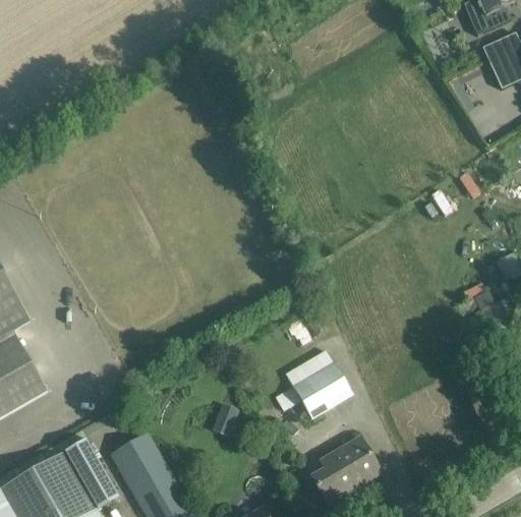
[(470,0),(463,3),(477,34),(511,18),(504,4),(512,0),(470,0)]
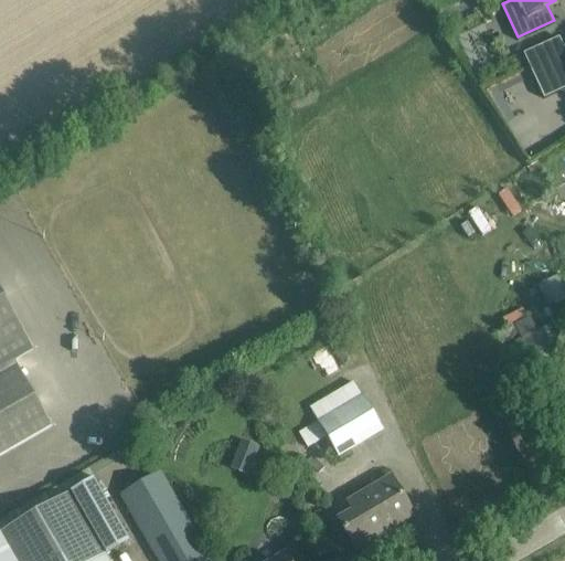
[(564,46),(560,33),(523,50),(543,95),(564,85),(564,46)]
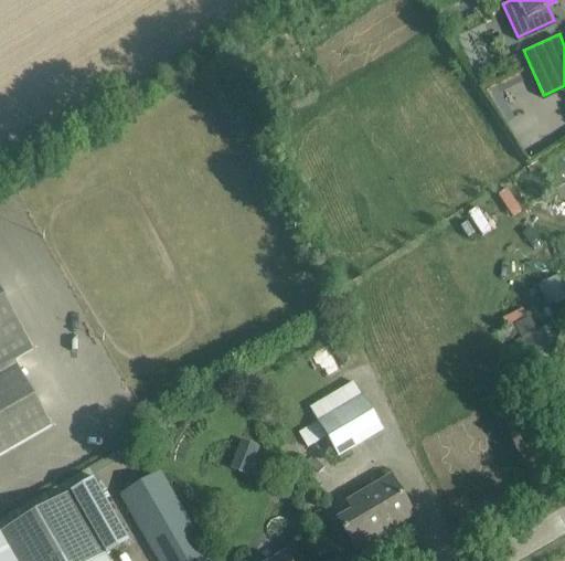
[(553,282),(561,278),(557,272),(541,278),(551,299),(560,295),(553,282)]
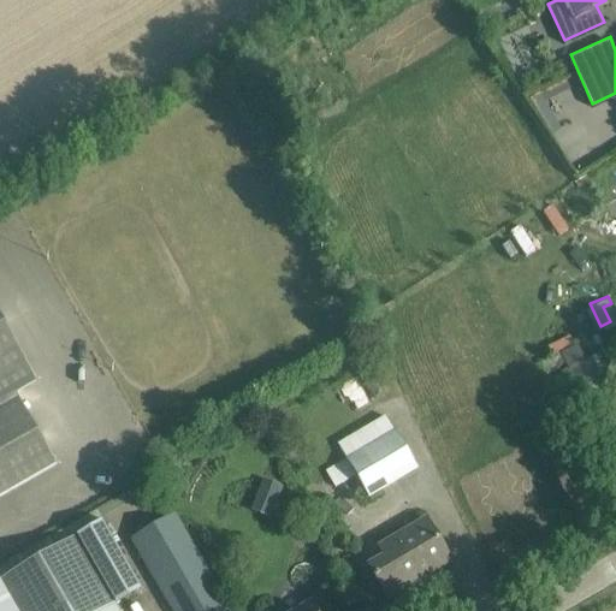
[(0,492),(57,460),(15,389),(35,377),(0,314),(0,492)]
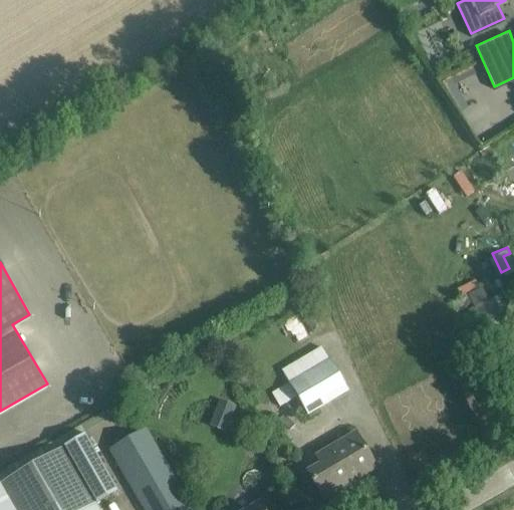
[(490,301),(482,285),(452,301),(456,309),(473,301),(476,308),(456,318),(467,339),(510,317),(499,296),(490,301)]
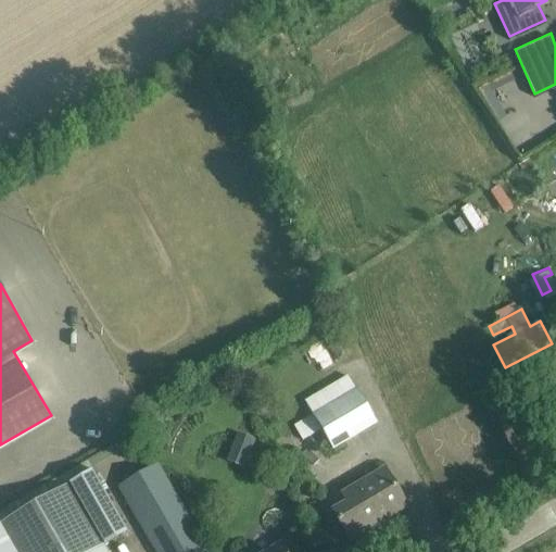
[(332,444),(375,419),(355,386),(313,411),(332,444)]
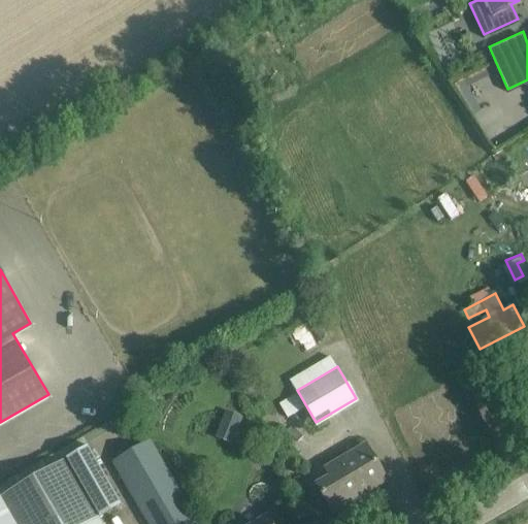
[(242,415),(227,408),(223,419),(238,425),(242,415)]
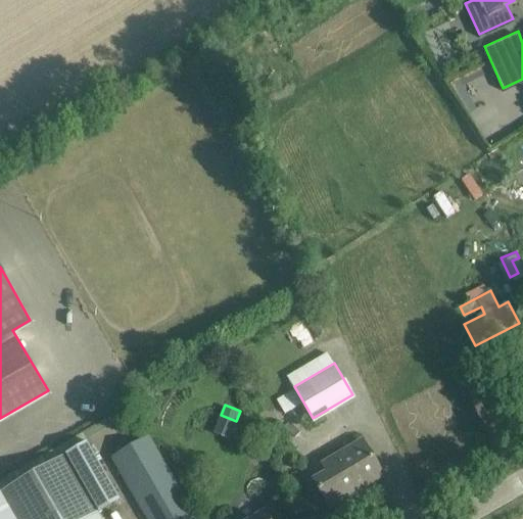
[(80,431),(0,478),(0,492),(15,518),(102,518),(97,510),(65,454),(86,441),(80,431)]
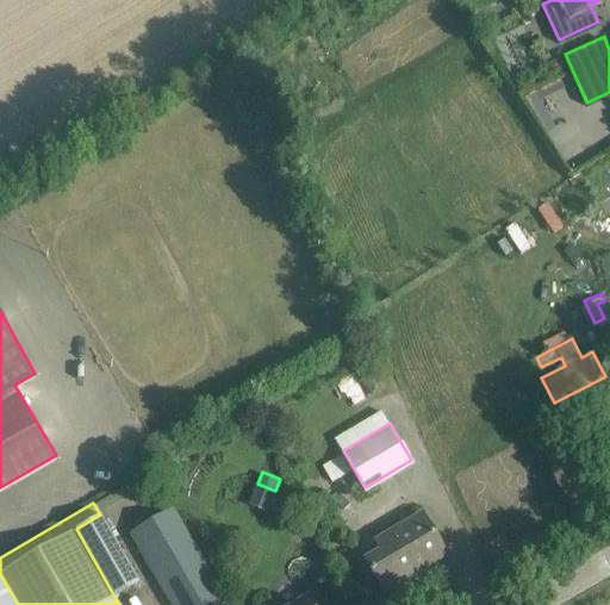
[(131,529),(174,604),(229,604),(172,505),(131,529)]
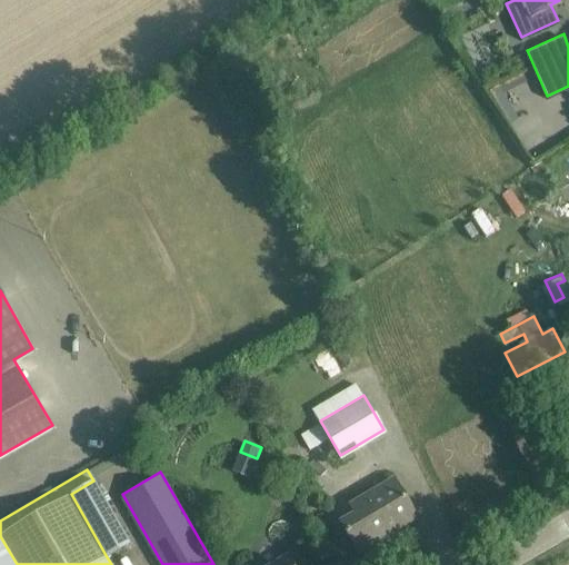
[(340,519),(346,529),(357,548),(373,538),(371,535),(393,522),(396,526),(415,515),(392,477),(350,502),(356,511),(340,519)]
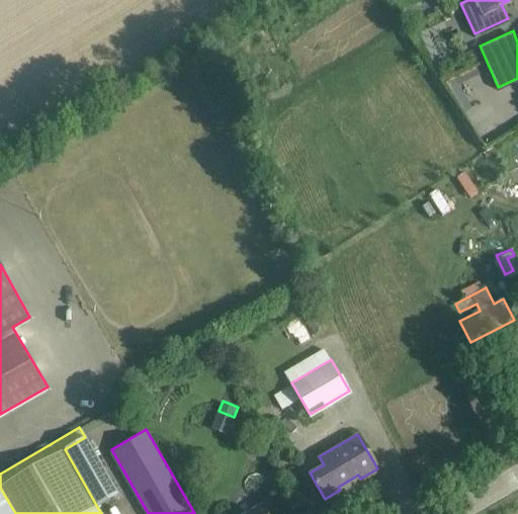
[(85,437),(65,449),(96,505),(118,493),(88,441),(85,437)]
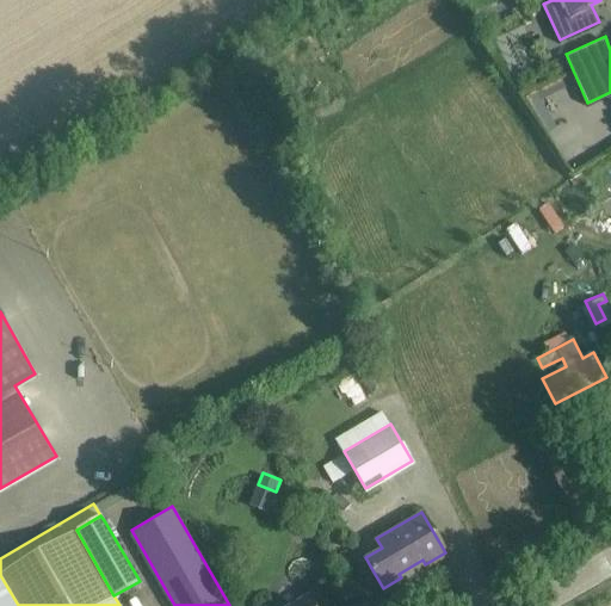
[(18,605),(0,575),(0,605),(18,605)]
